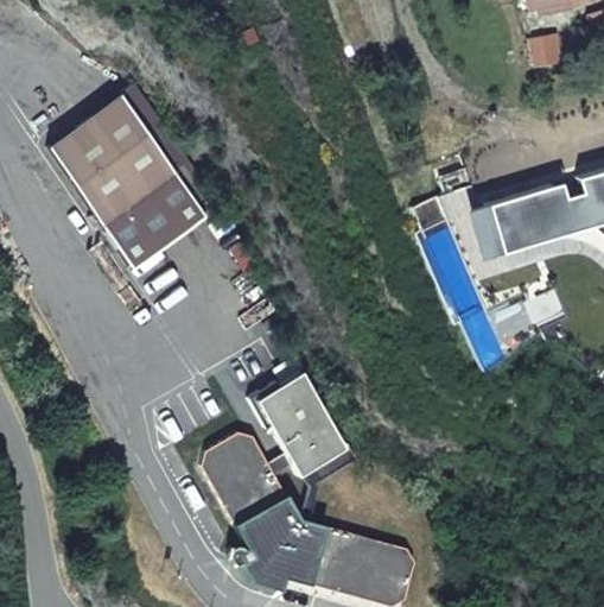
[(522,0),(525,13),(540,10),(541,16),(571,8),(568,1),(573,0),(522,0)]
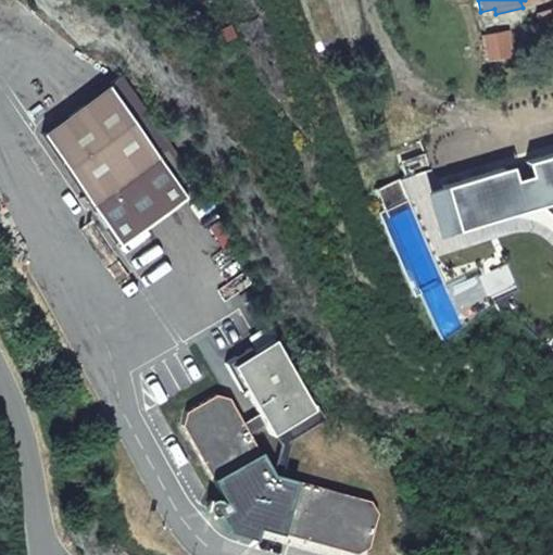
[(552,9),(542,11),(548,32),(552,29),(552,9)]
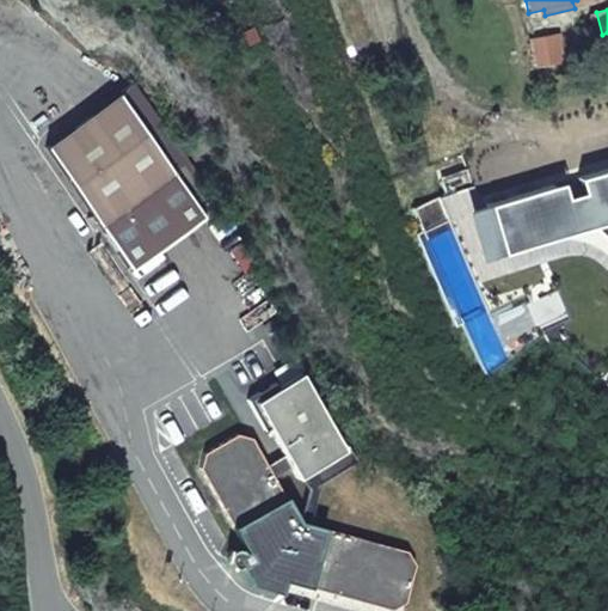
[(535,40),(540,68),(569,62),(563,34),(535,40)]
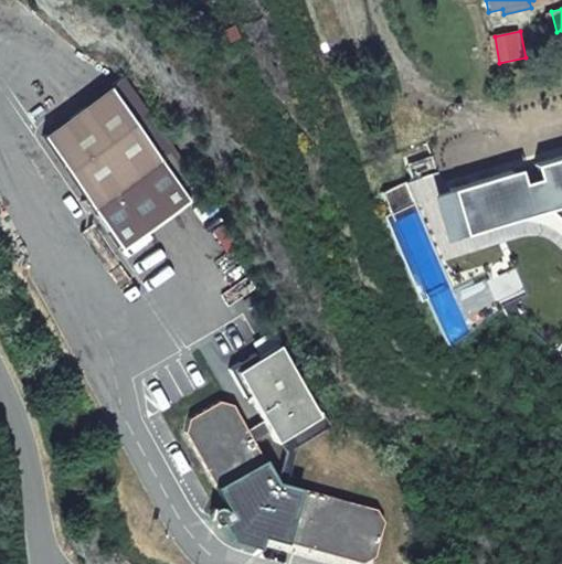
[(115,88),(48,135),(127,248),(194,202),(115,88)]
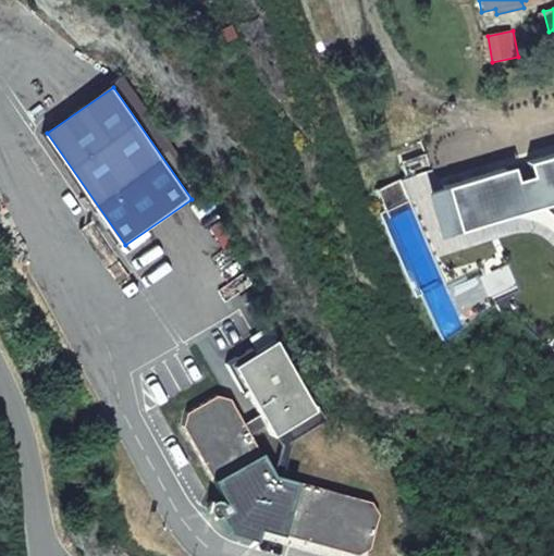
[(452,185),(465,231),(546,208),(553,214),(553,157),(534,164),(538,177),(522,182),(518,167),(452,185)]
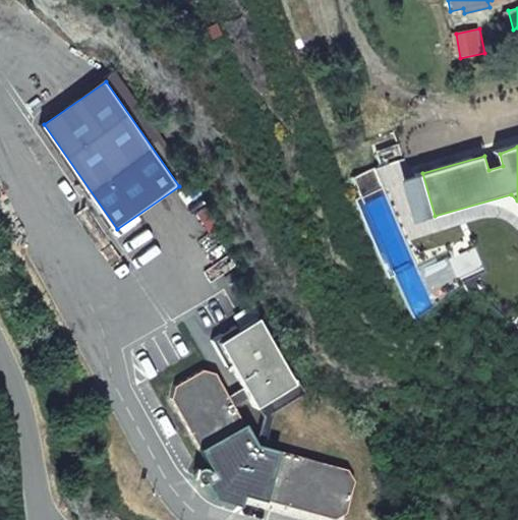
[(297,385),(259,320),(238,332),(235,328),(211,342),(227,368),(230,366),(243,389),(249,400),(255,409),(297,385)]
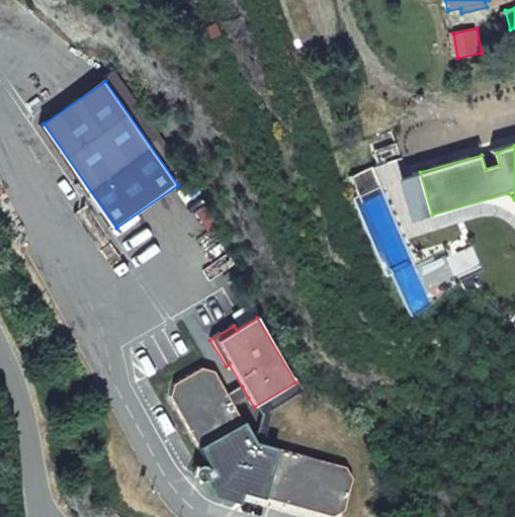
[(227,396),(212,370),(200,369),(171,386),(171,400),(191,434),(210,467),(206,469),(202,465),(201,464),(199,463),(195,464),(193,465),(191,468),(190,471),(190,476),(191,479),(193,481),(197,483),(203,482),(212,498),(238,504),(241,492),(339,516),(346,512),(354,478),(349,467),(263,446),(255,444),(233,407),(227,396)]
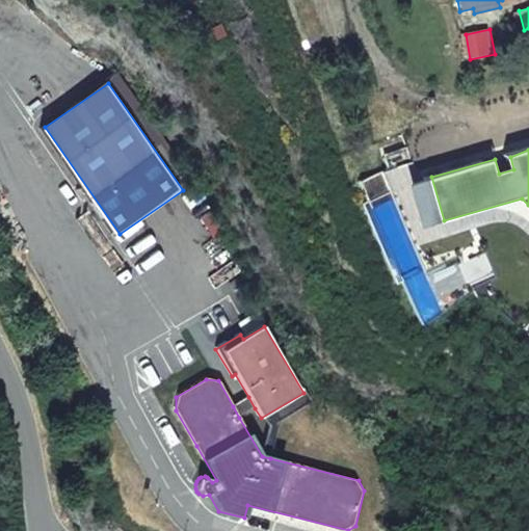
[(262,456),(270,458),(270,426),(312,403),(303,393),(261,418),(262,456)]
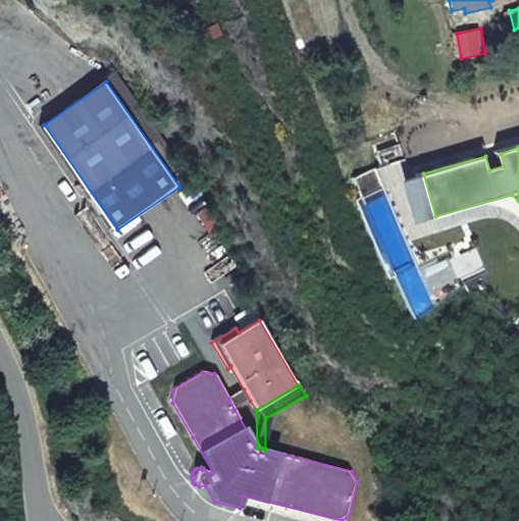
[(244,389),(228,399),(235,410),(250,401),(244,389)]
